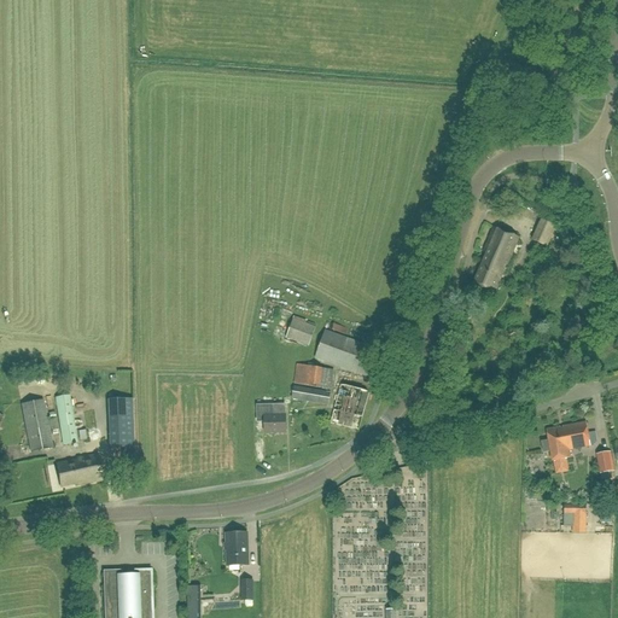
[(554,226),(541,220),(531,240),(546,246),(554,226)]
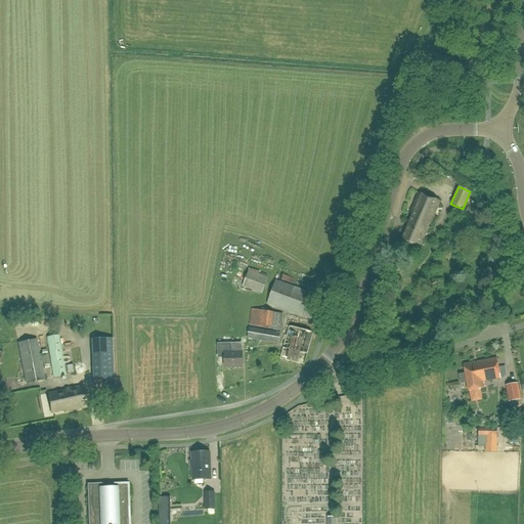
[(439,202),(418,192),(408,213),(412,215),(400,242),(418,249),(426,230),(427,230),(439,202)]
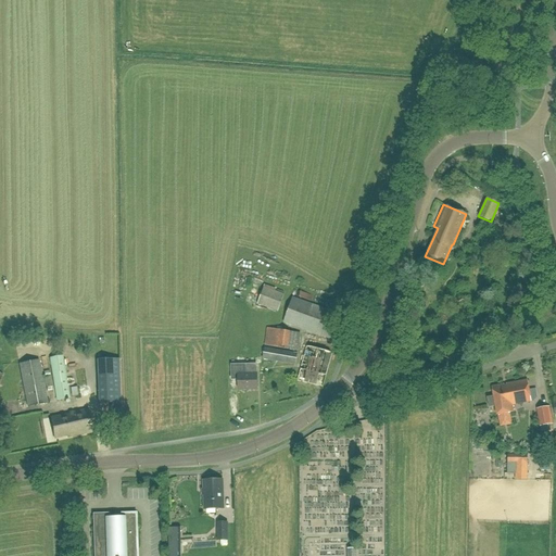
[(285,293),(263,287),(257,305),(278,312),(285,293)]
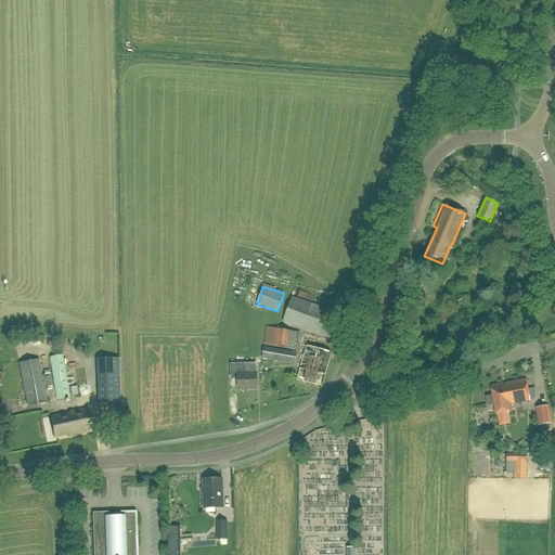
[(340,314),(293,297),(283,322),(331,339),(340,314)]
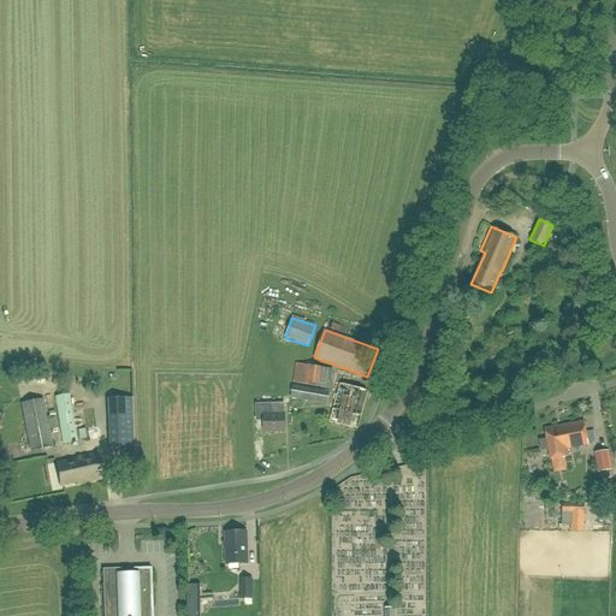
[(333,369),(298,363),(295,383),(331,389),(333,369)]
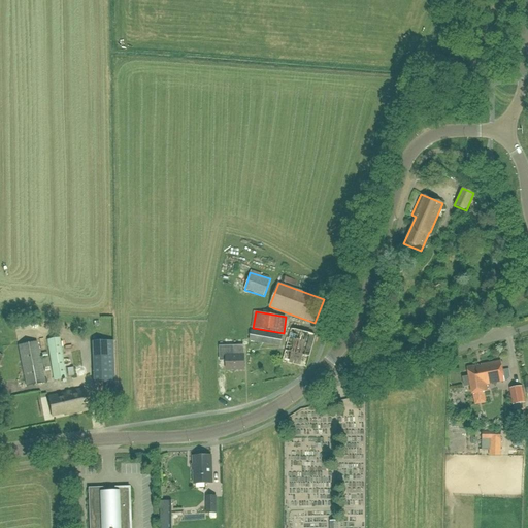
[(283,335),(252,329),(250,341),(281,347),(283,335)]
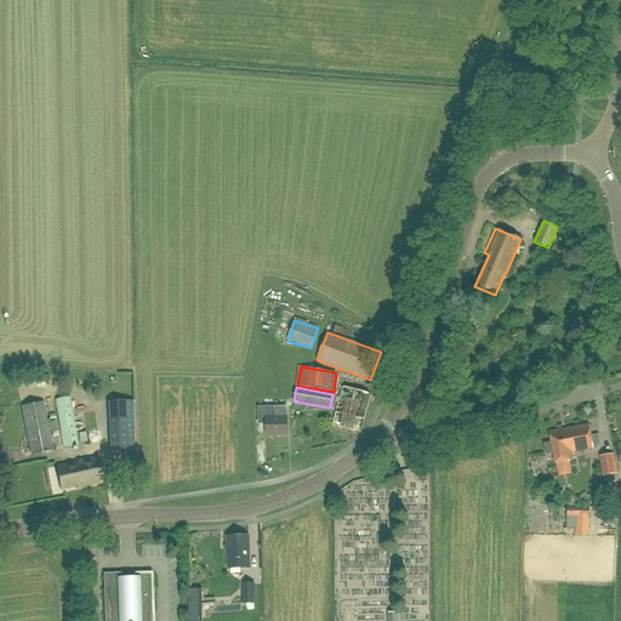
[(370,394),(342,387),(331,427),(360,433),(370,394)]
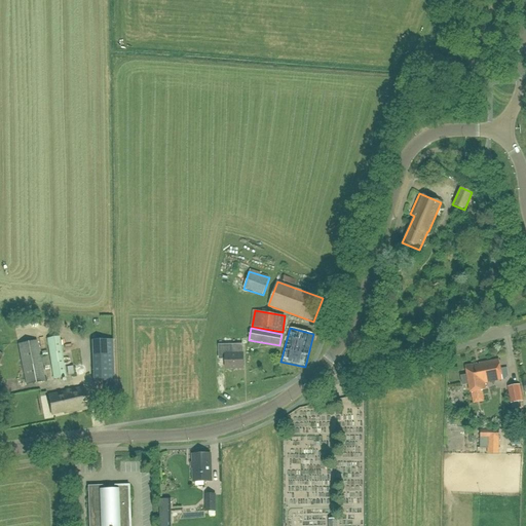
[(66,377),(60,337),(46,339),(53,379),(66,377)]
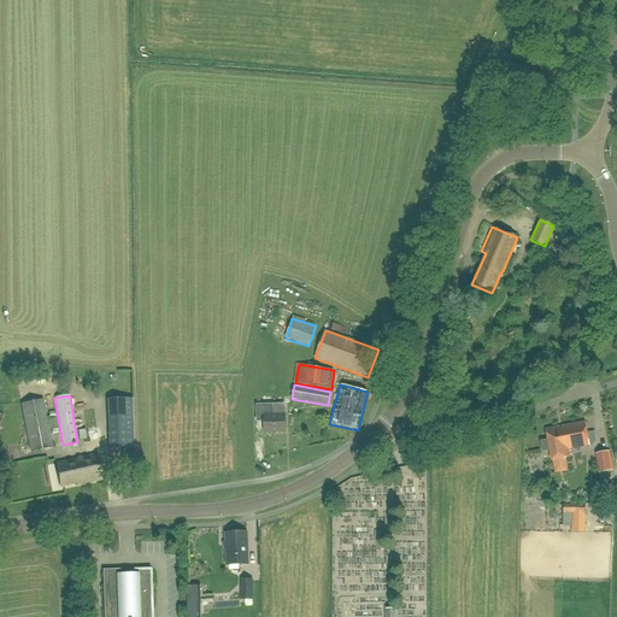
[(134,447),(131,399),(107,400),(109,448),(134,447)]
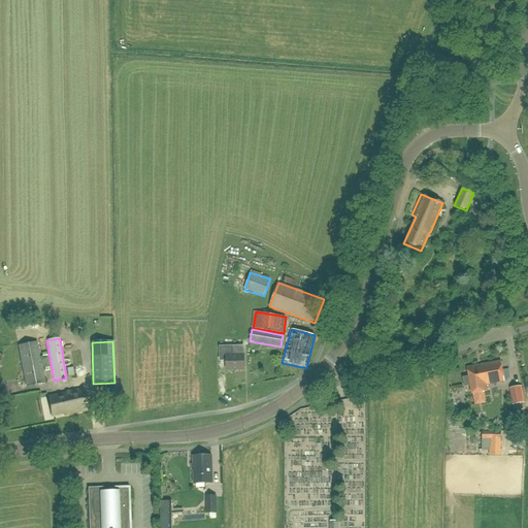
[(37,343),(37,342),(18,345),(26,387),(45,384),(42,369),(50,368),(47,358),(40,359),(37,343)]
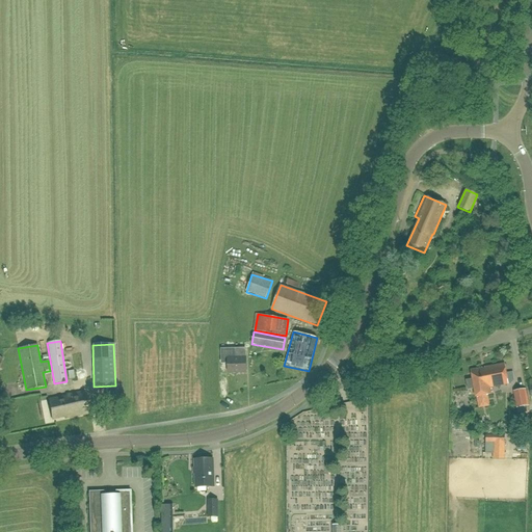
[(245,373),(245,353),(237,353),(237,360),(228,360),(228,373),(245,373)]
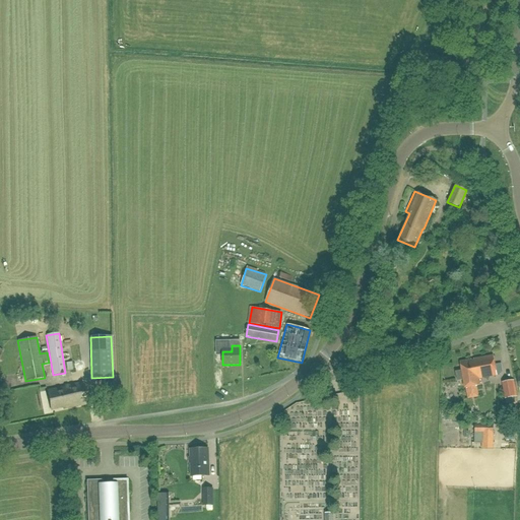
[(462,372),(456,373),(457,377),(461,380),(463,380),(465,389),(466,389),(468,399),(479,397),(477,387),(480,387),(479,380),(497,377),(493,356),(460,362),(462,372)]
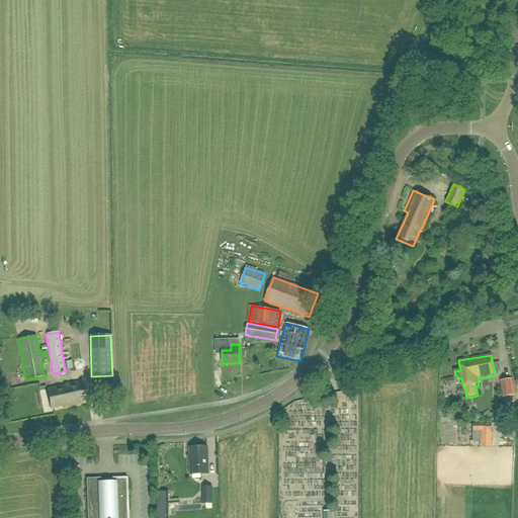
[(516,396),(513,379),(500,381),(504,403),(514,402),(513,396),(516,396)]
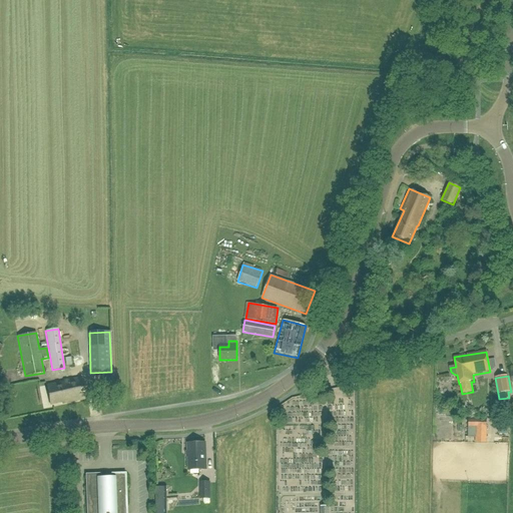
[(83,400),(79,378),(66,381),(66,383),(46,386),(49,405),(61,403),(61,404),(83,400)]
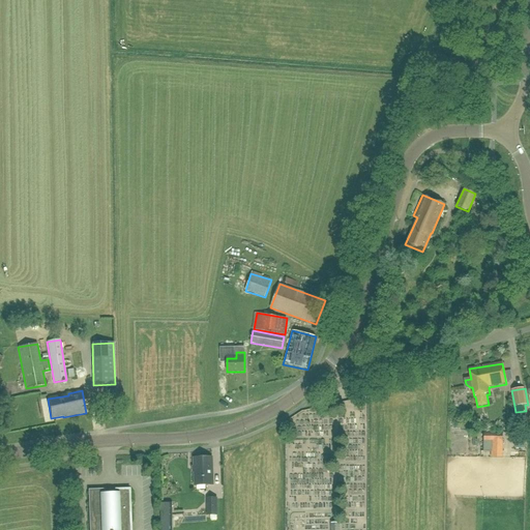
[(348,403),(349,410),(357,409),(356,401),(348,403)]
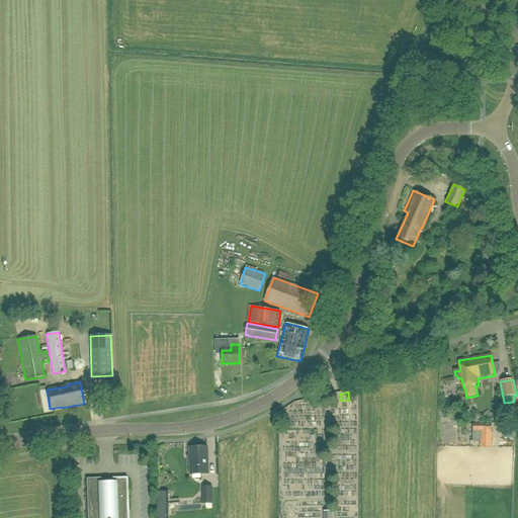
[(492,423),(472,423),(472,442),(481,442),(481,447),(492,447),(492,423)]
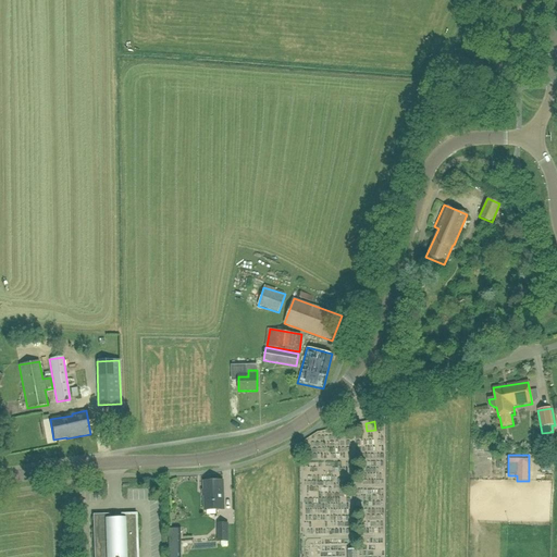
[(224,510),(223,481),(203,481),(205,510),(224,510)]
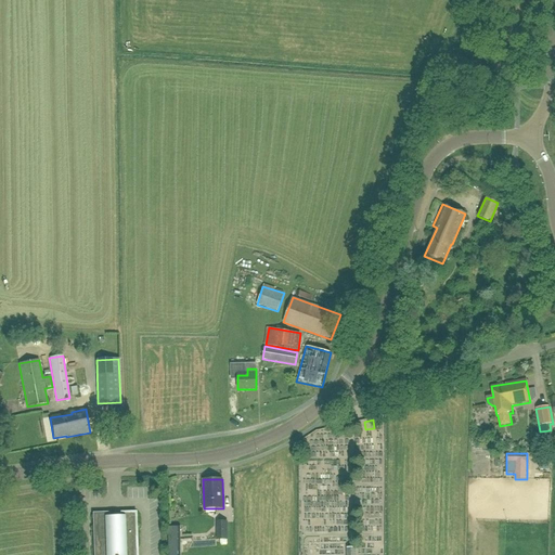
[(136,550),(133,514),(121,514),(121,518),(106,518),(106,514),(94,515),(94,554),(132,554),(133,550),(136,550)]
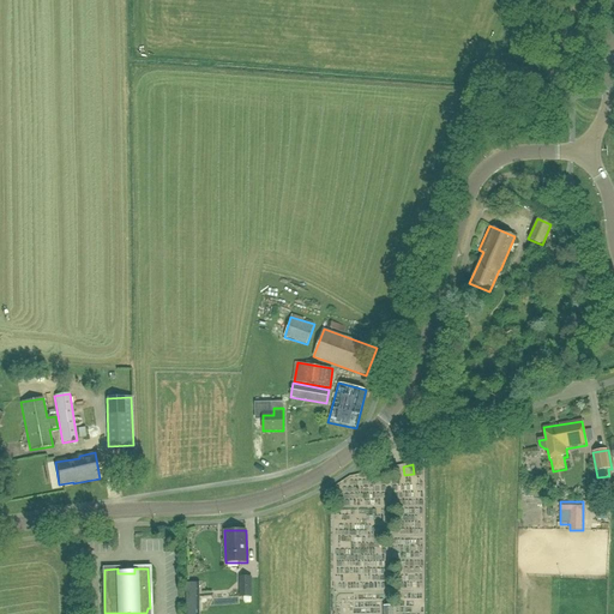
[(252,597),(252,577),(240,577),(240,597),(252,597)]
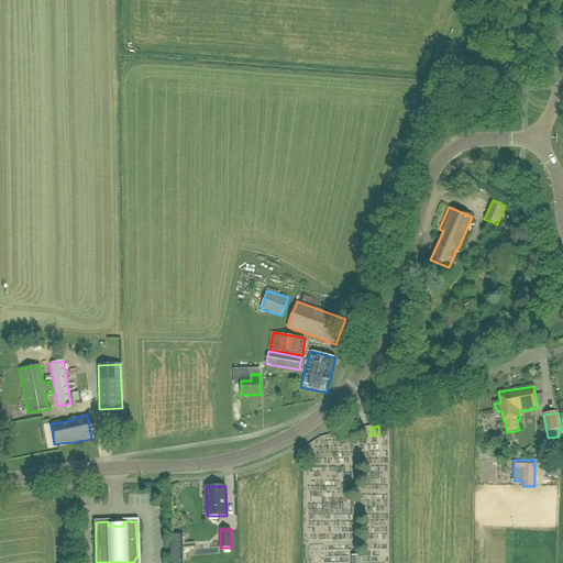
[(164,543),(155,544),(157,553),(165,552),(164,543)]
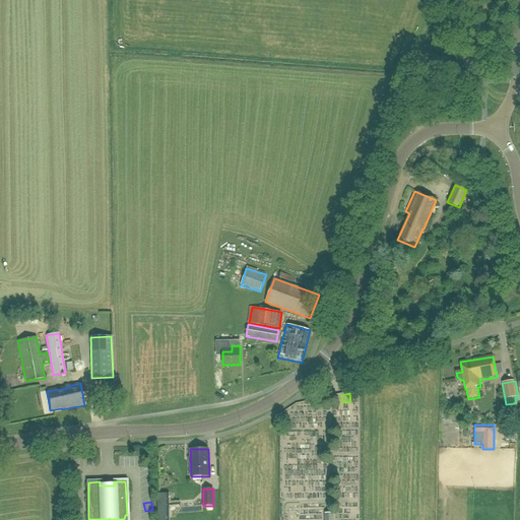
[(182,517),(182,506),(172,505),(172,517),(182,517)]
